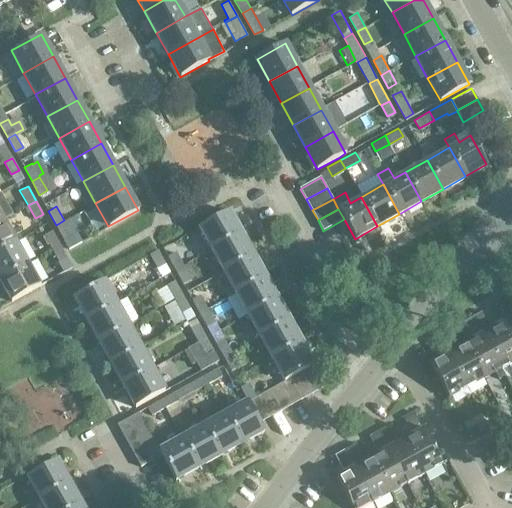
[(211,249),(241,232),(228,210),(199,226),(211,249)]
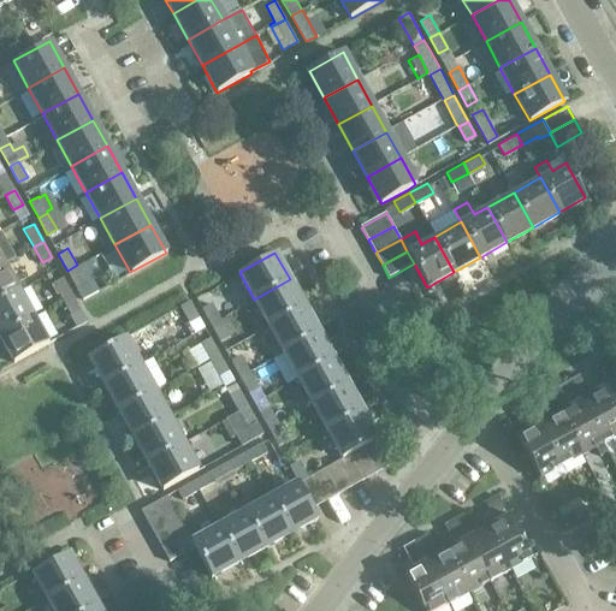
[(5,264),(0,265),(0,298),(19,289),(5,264)]
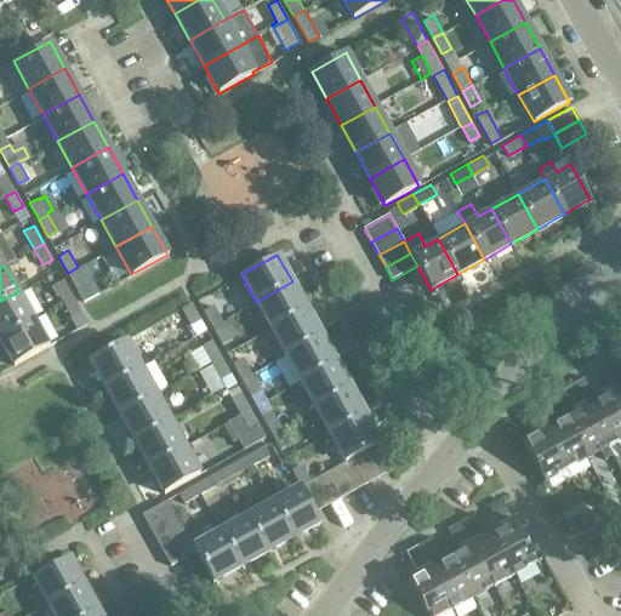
[(78,267),(68,273),(77,289),(86,283),(78,267)]
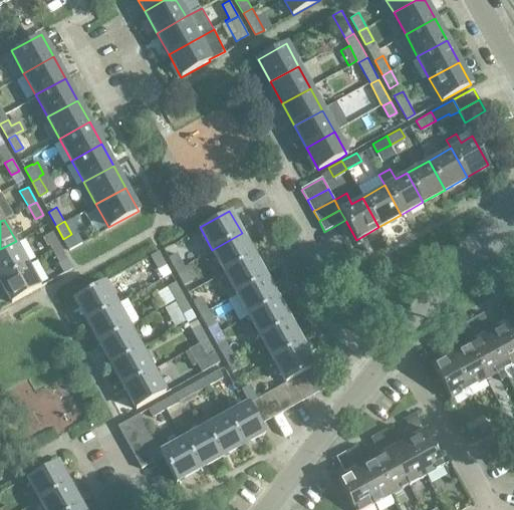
[(35,223),(22,230),(31,246),(44,239),(35,223)]
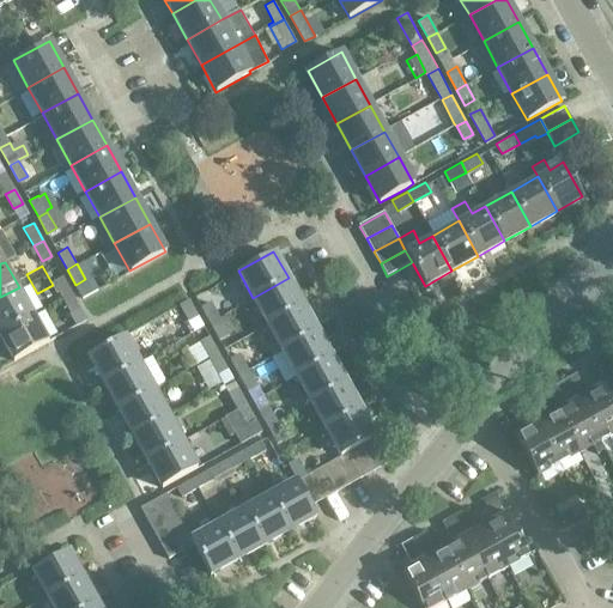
[(62,297),(73,292),(64,274),(53,279),(62,297)]
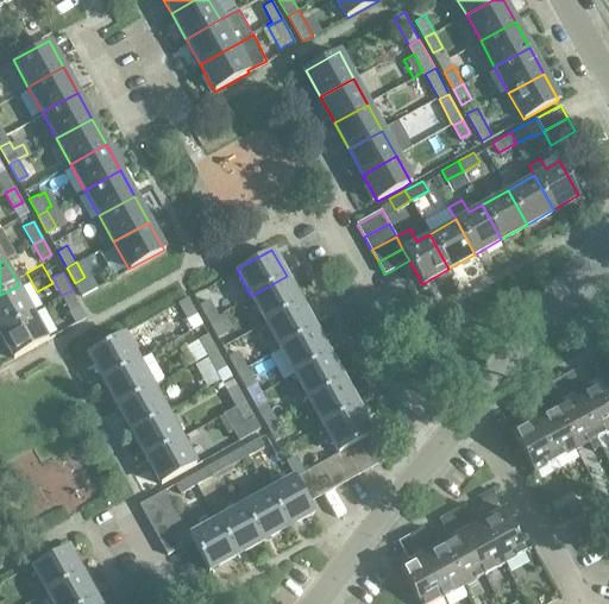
[(265,321),(301,302),(287,276),(251,296),(265,321)]
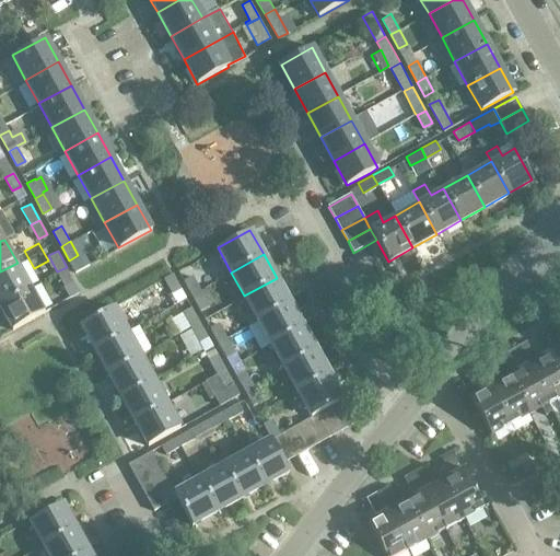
[(18,263),(0,271),(0,303),(31,287),(18,263)]
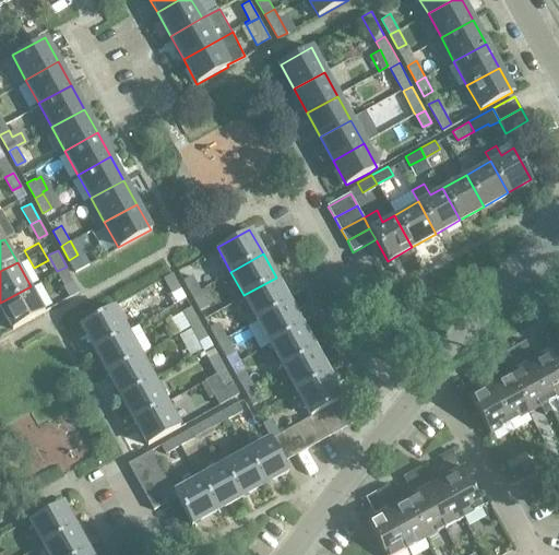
[(74,281),(67,267),(57,271),(66,285),(74,281)]
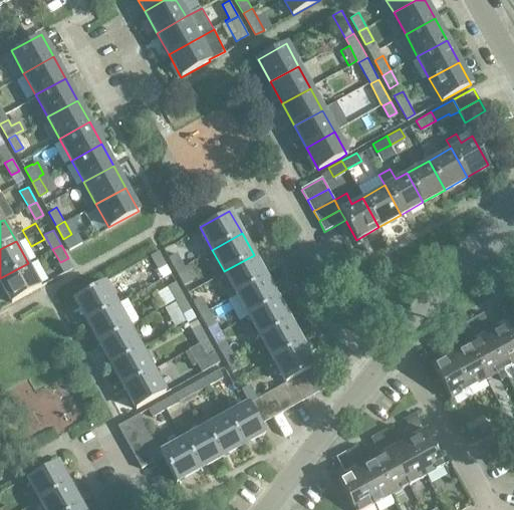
[(159,268),(167,264),(159,249),(150,254),(159,268)]
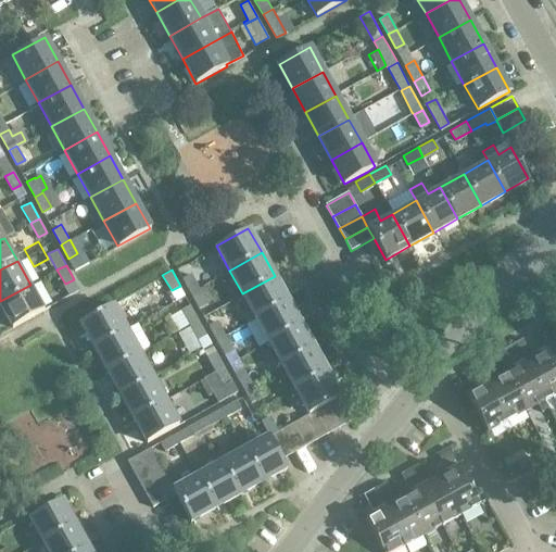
[(190,292),(199,287),(190,272),(181,277),(190,292)]
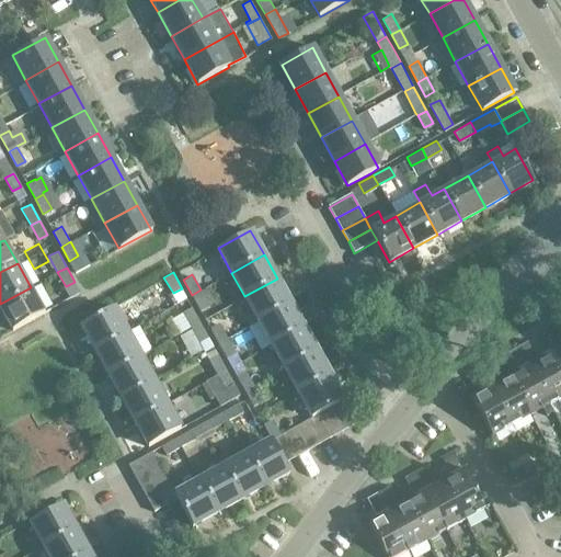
[(258,320),(290,303),(277,279),(244,296),(258,320)]
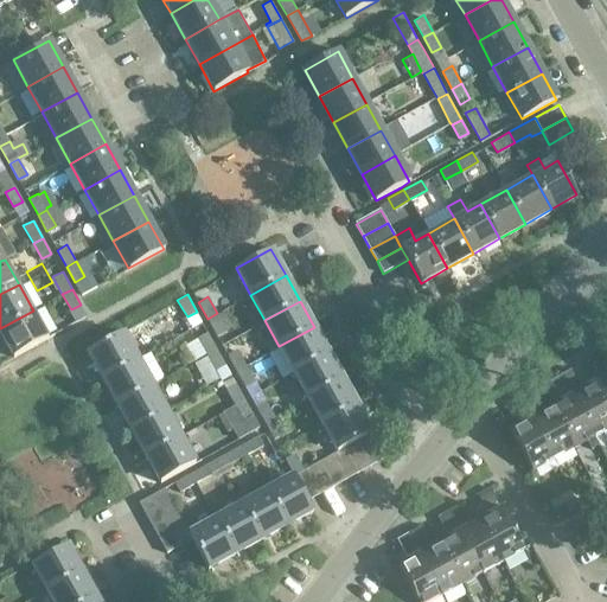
[(48,338),(33,311),(0,328),(0,334),(12,357),(48,338)]
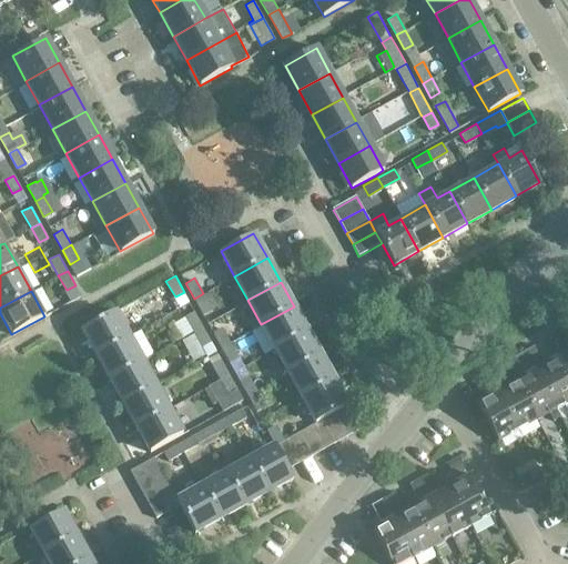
[(203,293),(194,299),(202,313),(211,309),(203,293)]
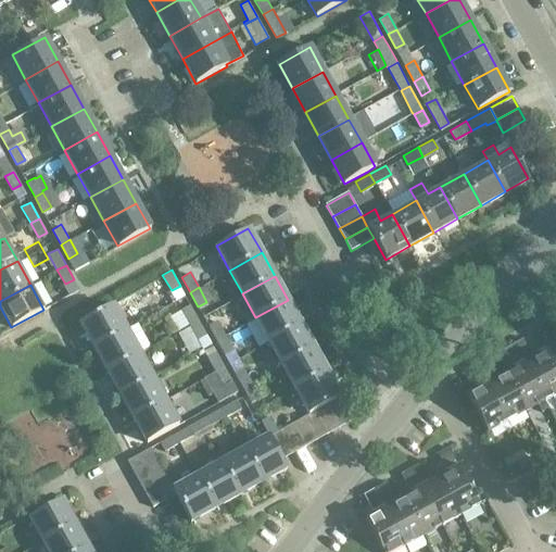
[(268,341),(301,323),(288,300),(255,317),(268,341)]
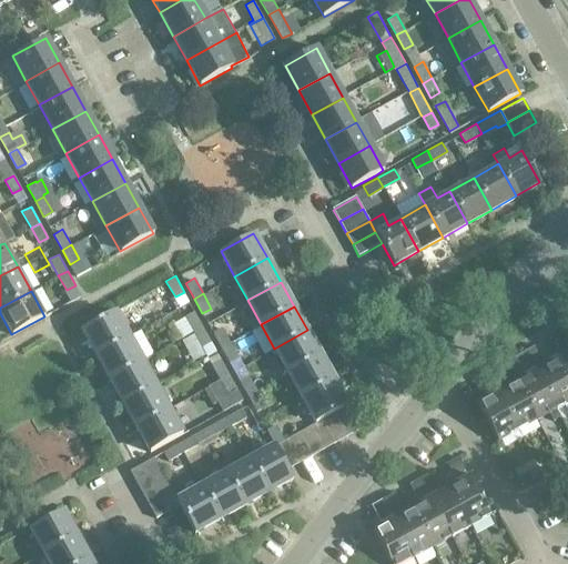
[(82,329),(97,353),(129,335),(114,310),(82,329)]
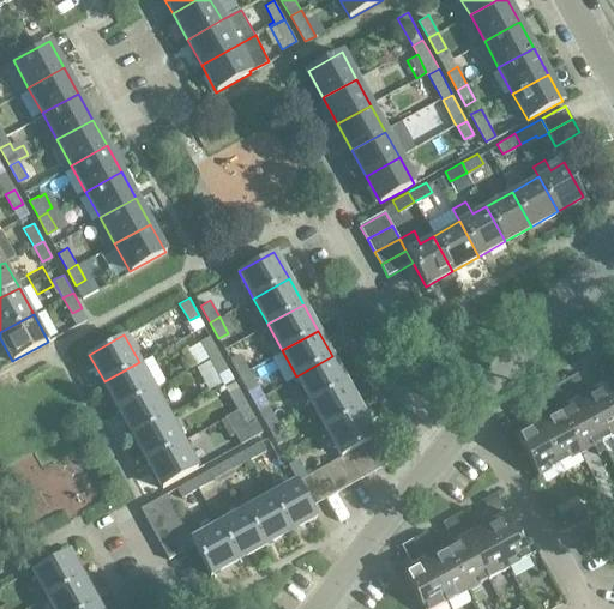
[(209,357),(218,351),(210,335),(199,341),(209,357)]
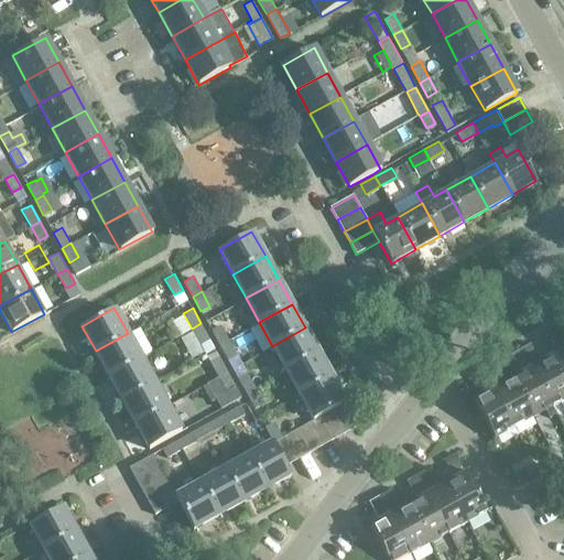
[(201,323),(192,329),(199,343),(209,337),(201,323)]
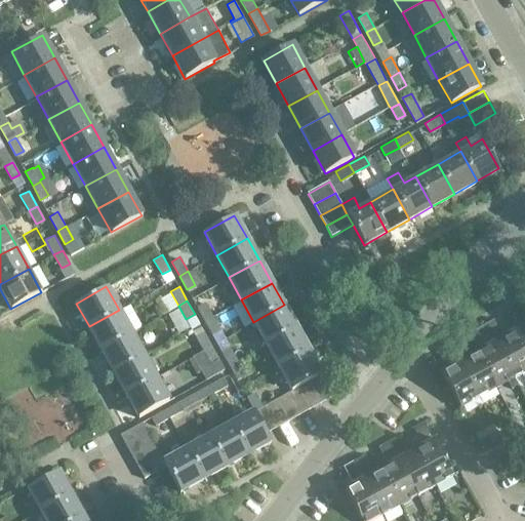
[(203,320),(212,315),(204,301),(196,306),(203,320)]
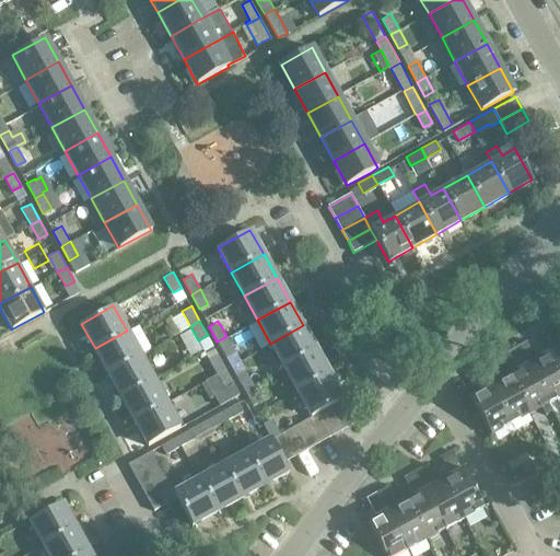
[(555,349),(546,355),(559,380),(559,334),(555,324),(544,331),(555,349)]
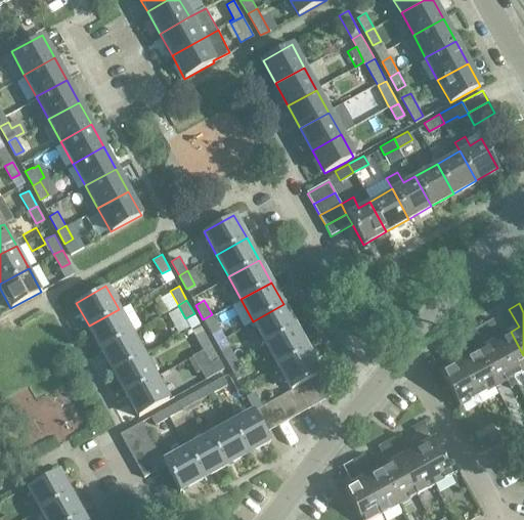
[(265,343),(296,327),(284,304),(253,321),(265,343)]
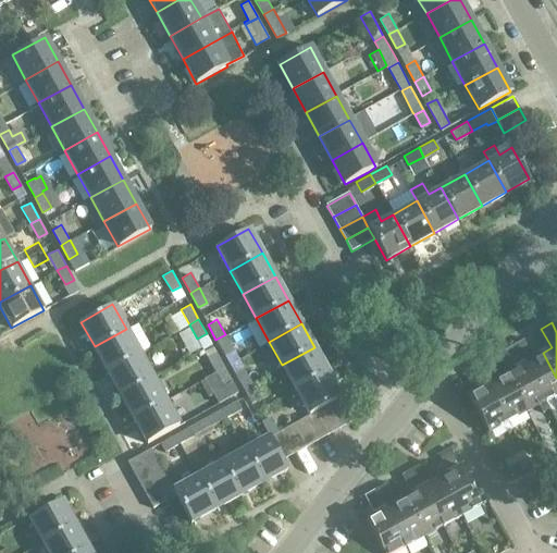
[(126,329),(95,346),(108,370),(139,353),(126,329)]
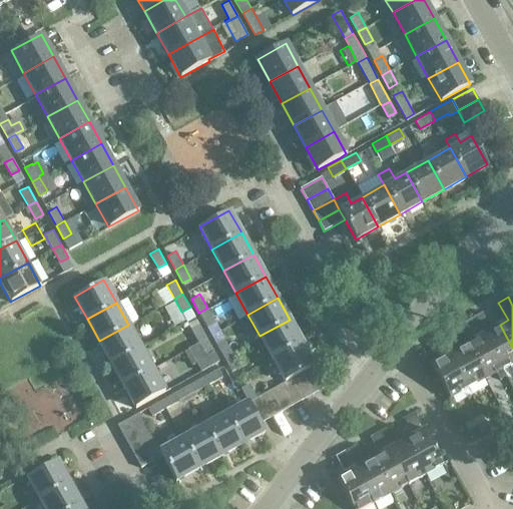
[(207,308),(198,313),(206,327),(214,322),(207,308)]
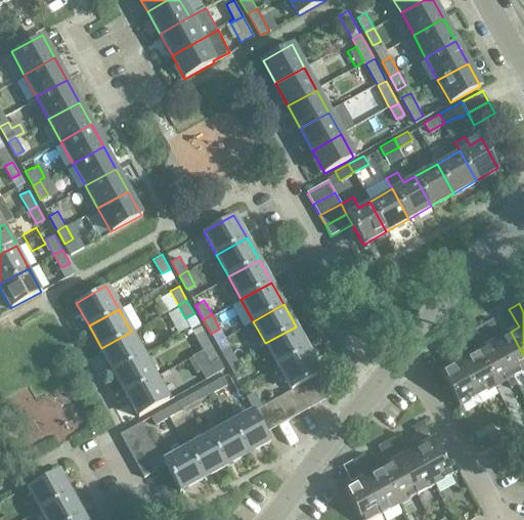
[(492,317),(483,322),(512,377),(523,370),(523,355),(511,332),(503,336),(492,317)]
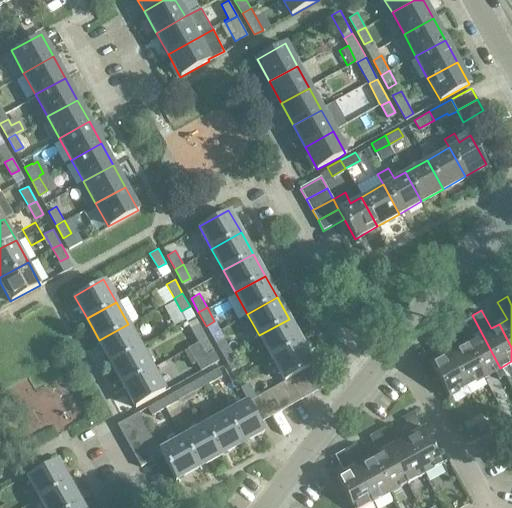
[(199,341),(207,337),(195,315),(182,322),(187,333),(192,330),(199,341)]
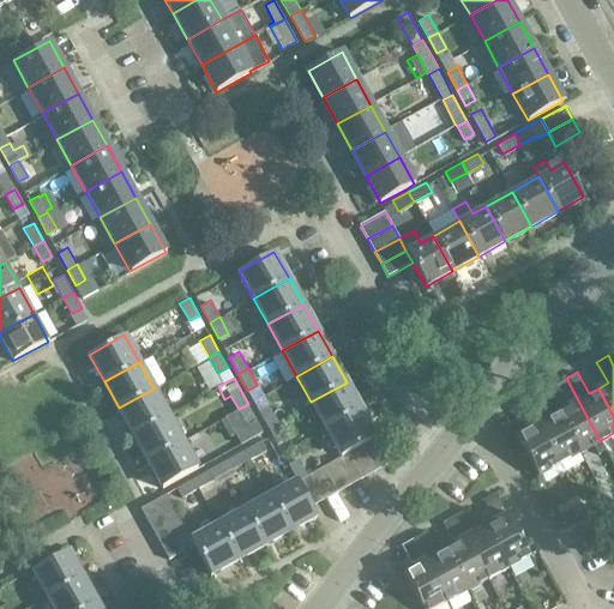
[(567,405),(557,410),(579,452),(594,445),(597,452),(605,448),(600,441),(566,378),(557,384),(567,405)]
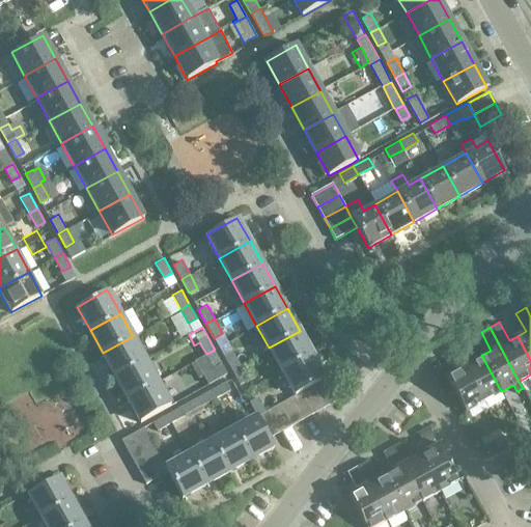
[(281,370),(312,353),(300,331),(269,348),(281,370)]
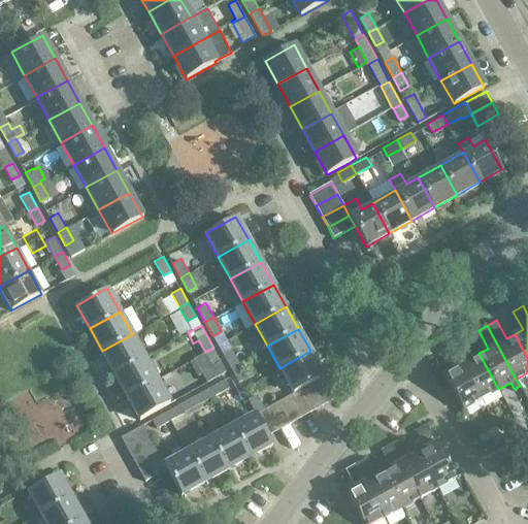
[(132,334),(102,351),(114,373),(144,356),(132,334)]
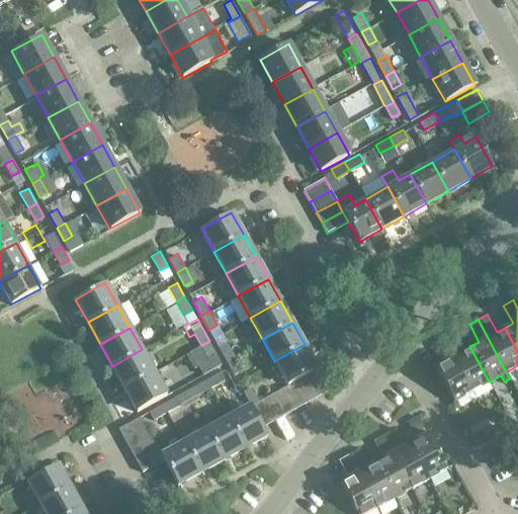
[(452,333),(443,338),(471,392),(489,381),(469,346),(461,351),(452,333)]
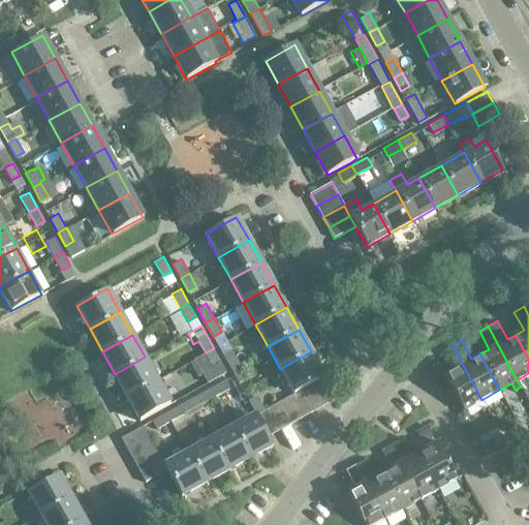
[(464,410),(481,400),(453,345),(443,350),(453,368),(444,373),(464,410)]
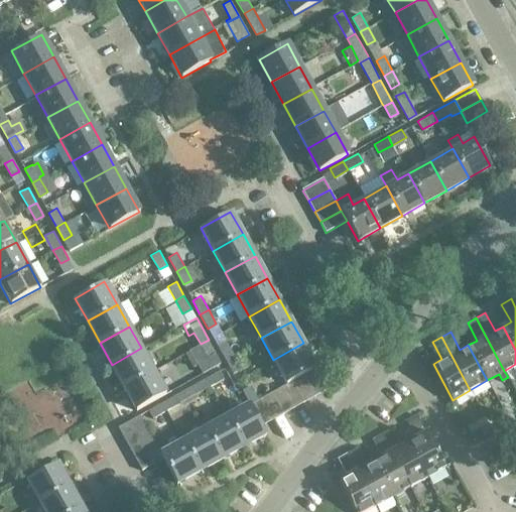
[(209,340),(201,344),(208,357),(216,353),(209,340)]
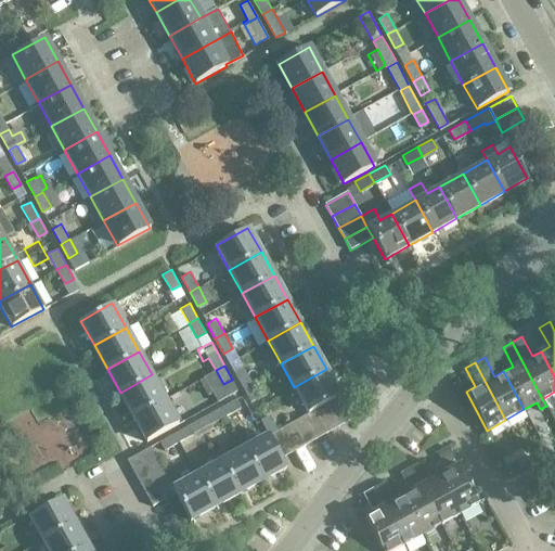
[(242,386),(250,381),(242,366),(233,370),(242,386)]
